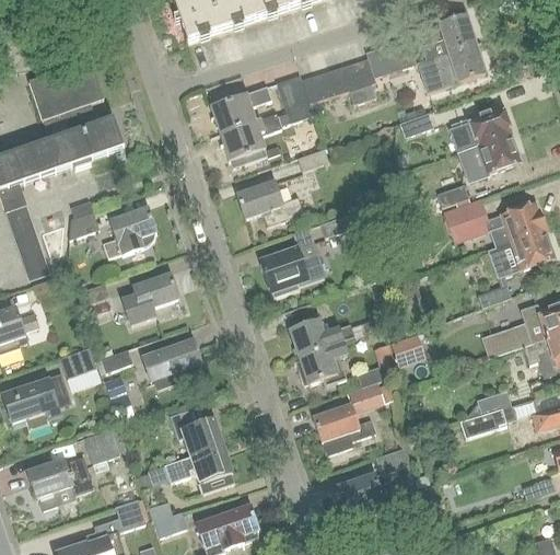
[(174,0),(186,41),(254,19),(248,0),(174,0)]
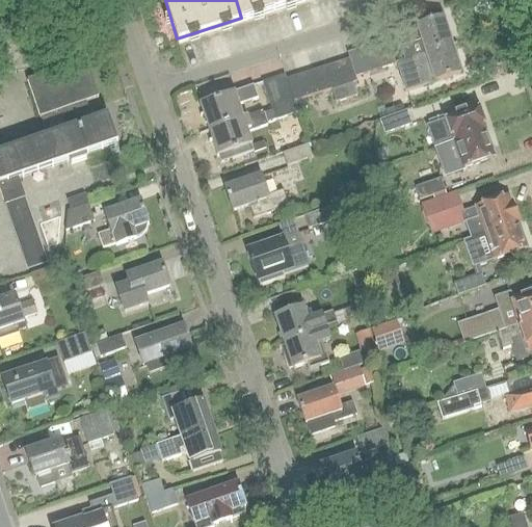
[(236,0),(241,18),(293,0),(236,0)]
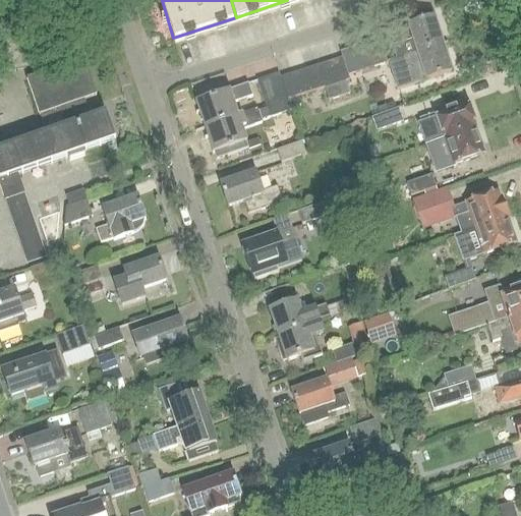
[(396,54),(442,40),(433,13),(407,21),(411,36),(392,43),(396,54)]
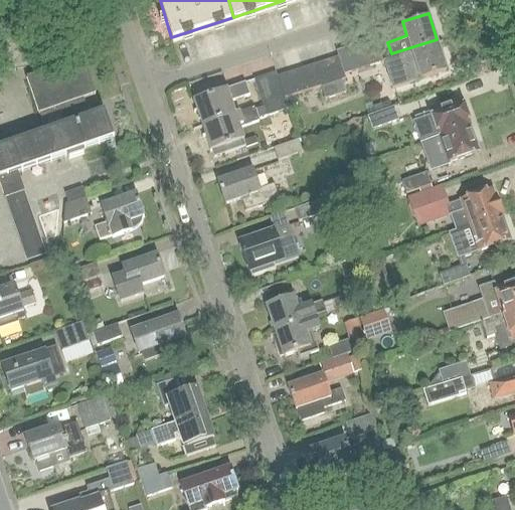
[(373,36),(347,44),(354,65),(365,62),(362,52),(377,47),(373,36)]
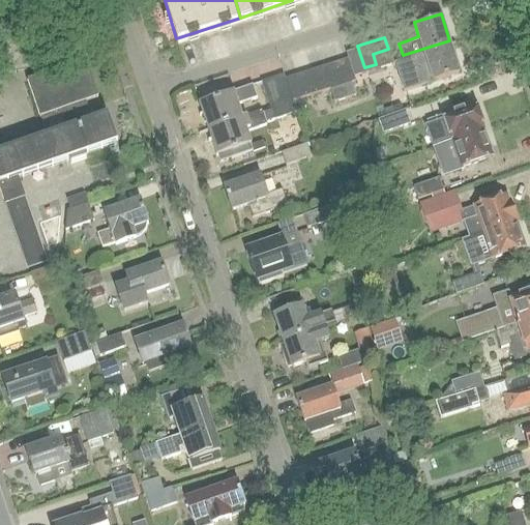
[(459,68),(449,40),(403,55),(394,58),(404,87),(432,78),(459,68)]
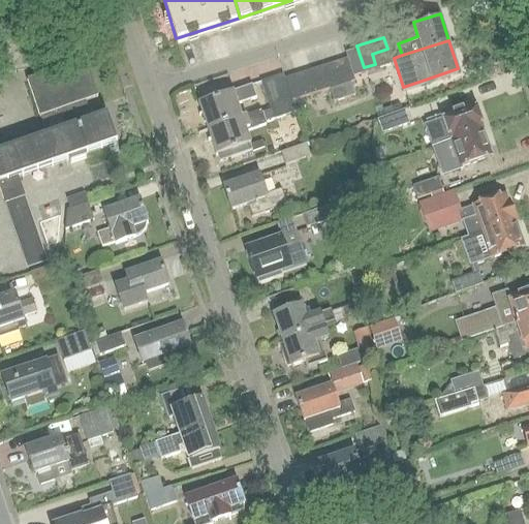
[(352,71),(364,67),(356,45),(345,50),(347,55),(352,71)]
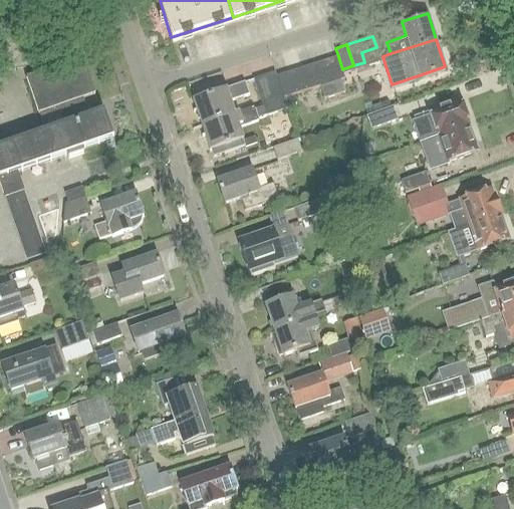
[(379,57),(376,47),(361,52),(364,62),(379,57)]
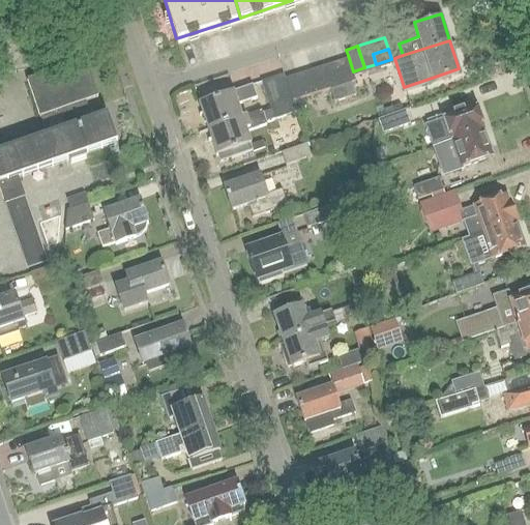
[(348,55),(334,59),(342,81),(351,78),(354,77),(353,71),(348,55)]
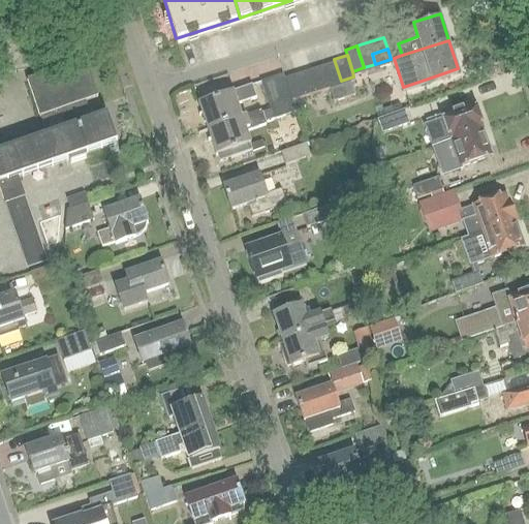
[(116,141),(105,113),(90,119),(83,100),(96,95),(83,58),(26,79),(39,114),(41,117),(48,134),(41,136),(38,130),(29,133),(31,140),(0,151),(0,190),(4,204),(25,196),(18,176),(116,141)]
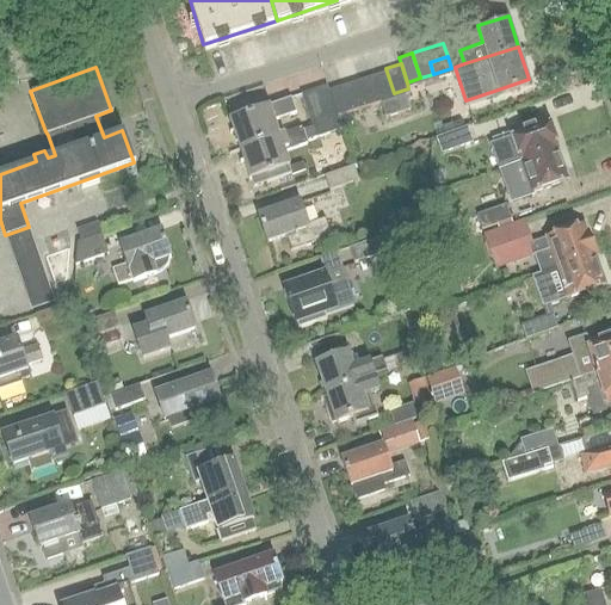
[(380,98),(394,93),(386,68),(371,73),(380,98)]
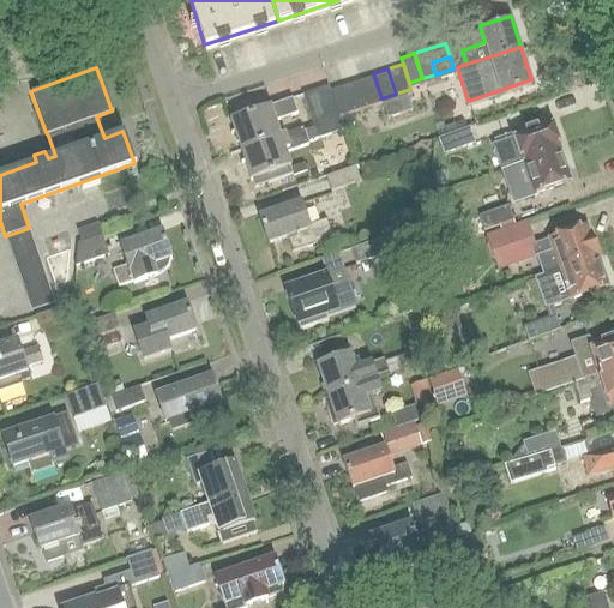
[(373,73),(359,78),(367,103),(381,98),(373,73)]
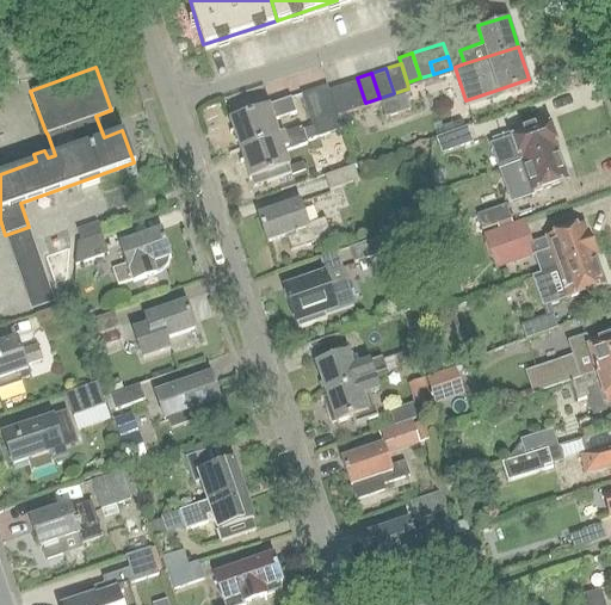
[(351,107),(365,103),(357,78),(343,82),(351,107)]
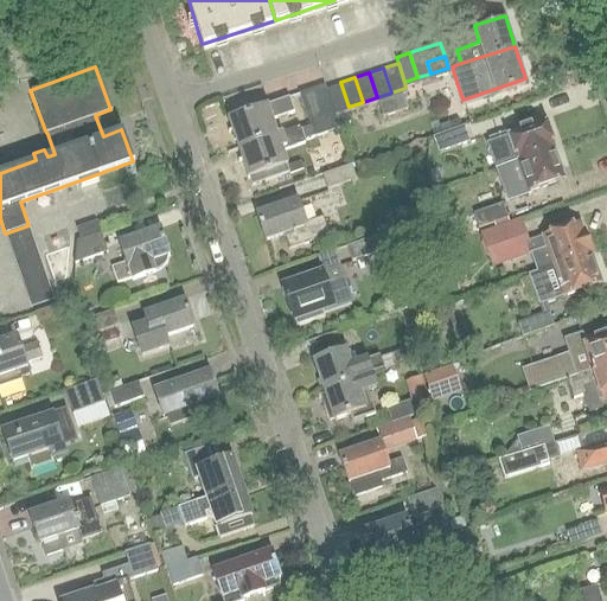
[(338,127),(333,112),(325,87),(324,82),(312,85),(327,130),(338,127)]
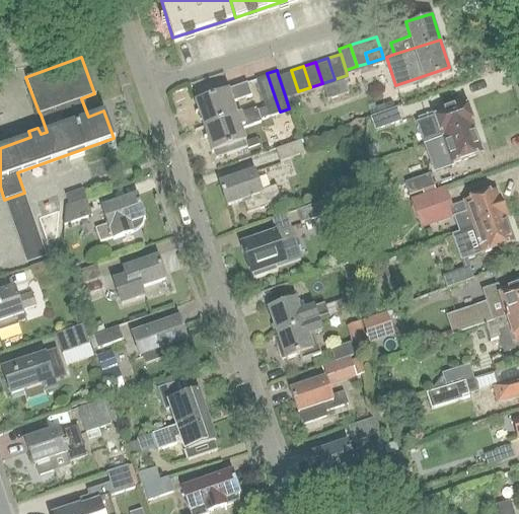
[(291,70),(278,74),(285,95),(298,91),(291,70)]
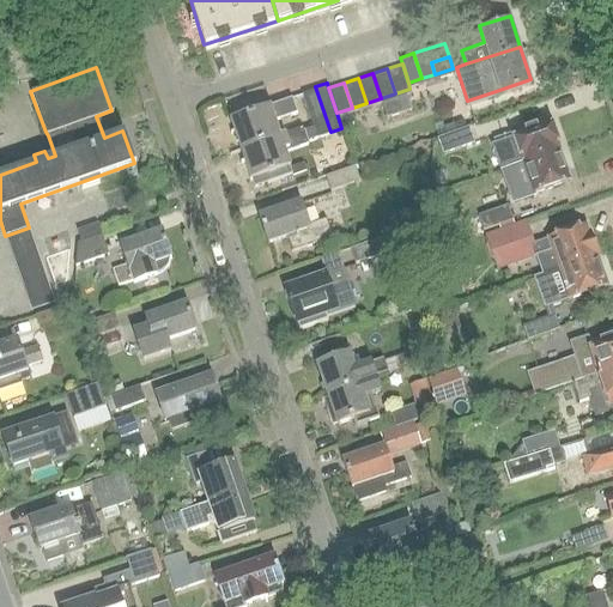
[(331,132),(315,86),(302,91),(313,125),(316,135),(331,132)]
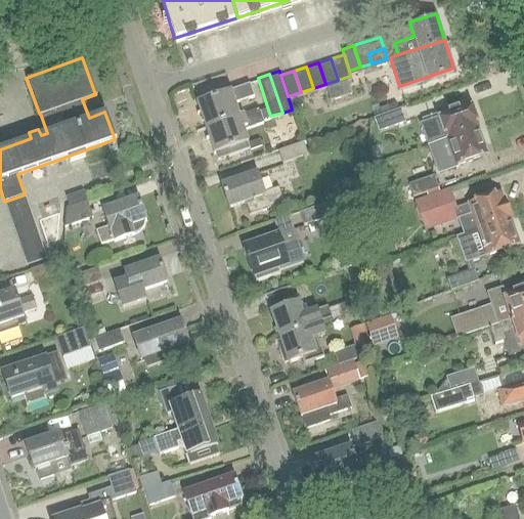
[(350,89),(347,77),(338,80),(325,84),(330,95),(350,89)]
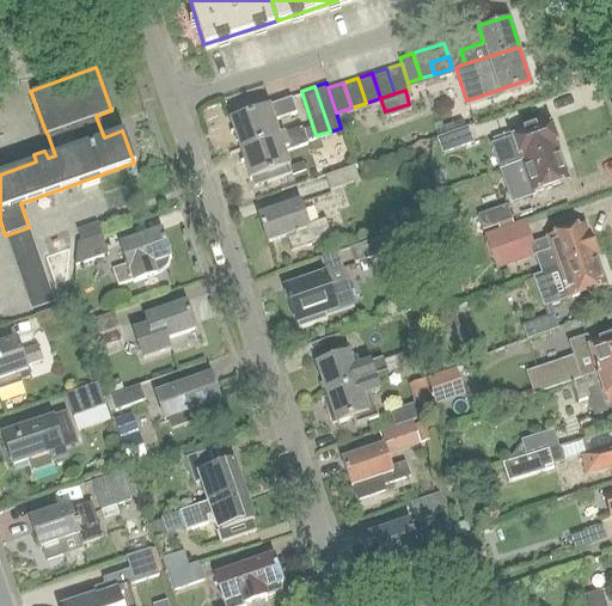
[(226,117),(236,147),(279,133),(273,117),(297,109),(292,95),(226,117)]
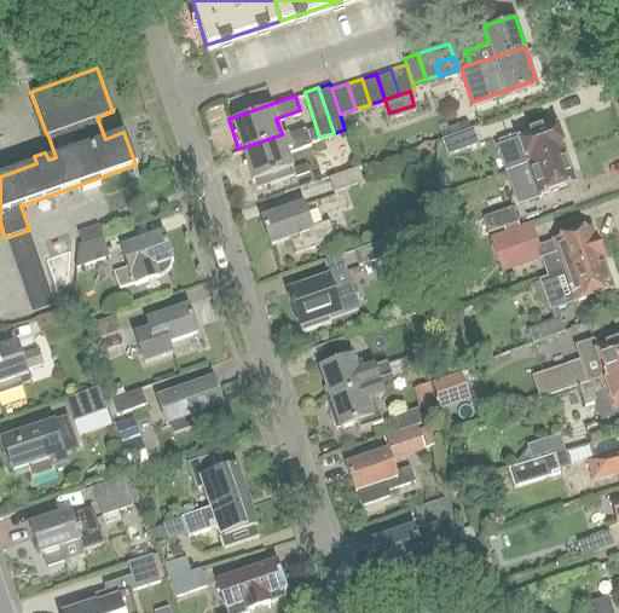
[(525,161),(563,148),(566,146),(554,116),(514,129),(516,138),(498,144),(507,168),(525,161)]
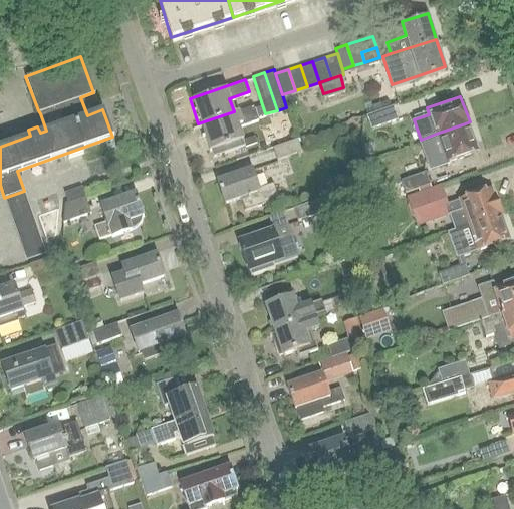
[(395,101),(369,110),(374,125),(401,116),(395,101)]
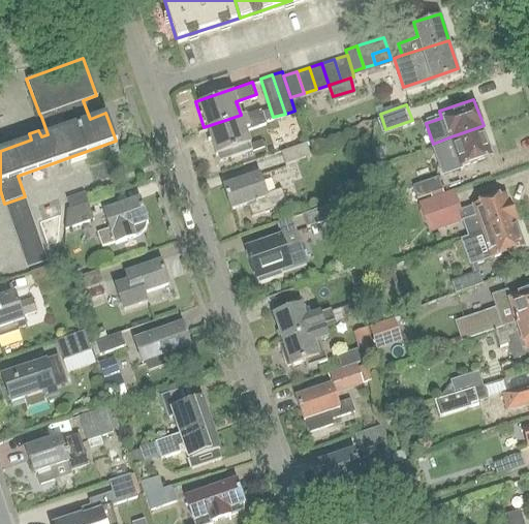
[(262,120),(273,117),(270,108),(261,111),(261,108),(241,115),(204,127),(213,154),(214,154),(216,160),(249,149),(246,143),(247,143),(243,130),(263,123),(262,120)]
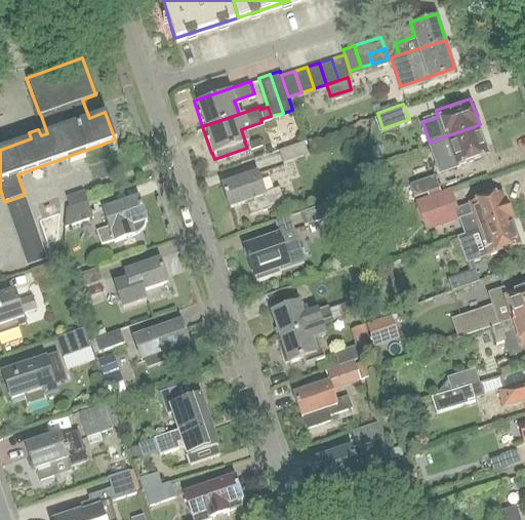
[(478,125),(445,136),(450,152),(435,157),(439,168),(487,151),(478,125)]
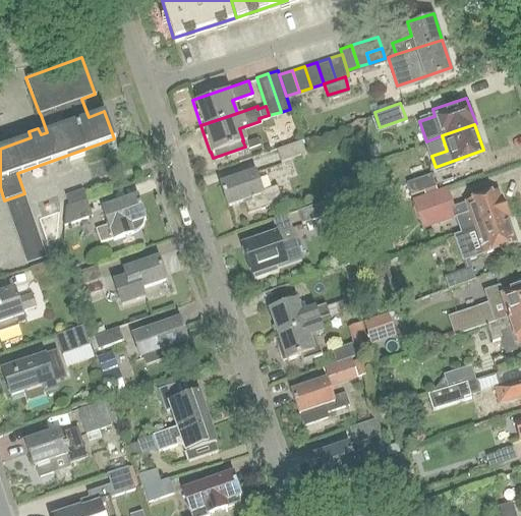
[(304,137),(279,147),(284,160),(308,151),(304,137)]
